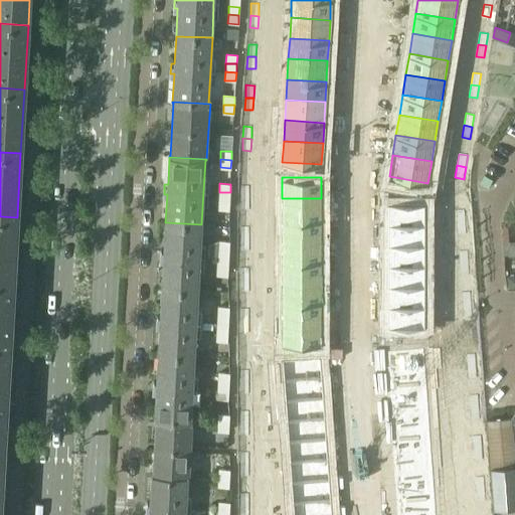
[(249,186),(240,186),(240,198),(249,198),(249,186)]
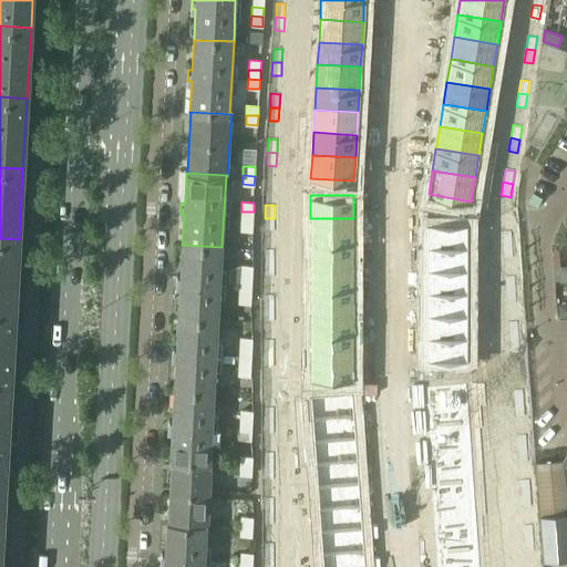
[(241,212),(240,220),(253,222),(254,212),(241,212)]
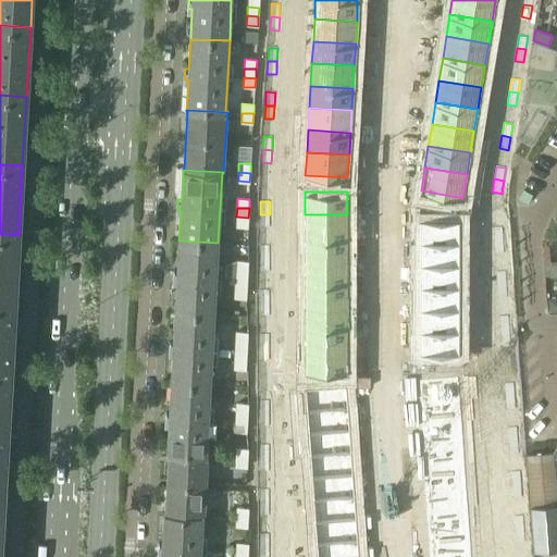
[(270,214),(260,214),(260,227),(270,227),(270,214)]
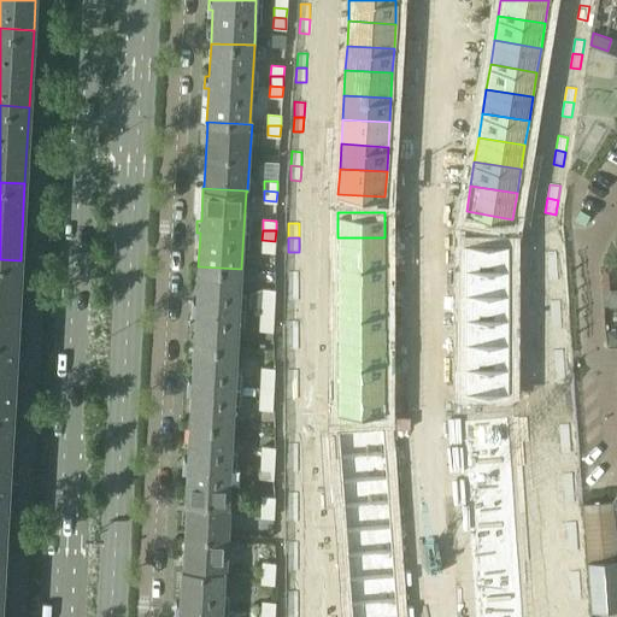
[(385,238),(338,238),(338,263),(385,263),(385,238)]
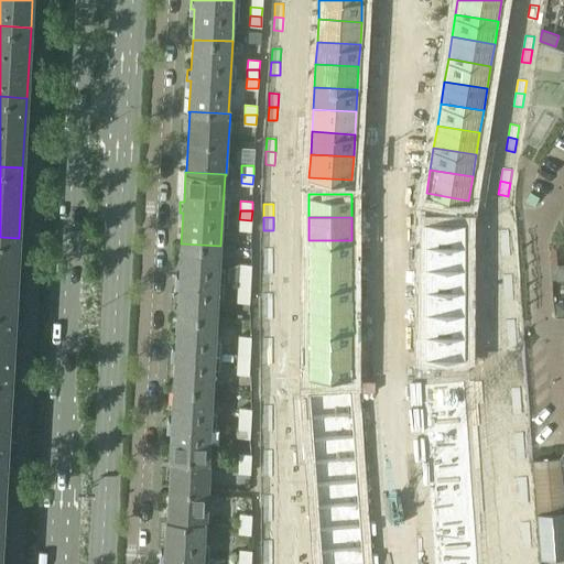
[(239,219),(239,229),(251,230),(251,220),(239,219)]
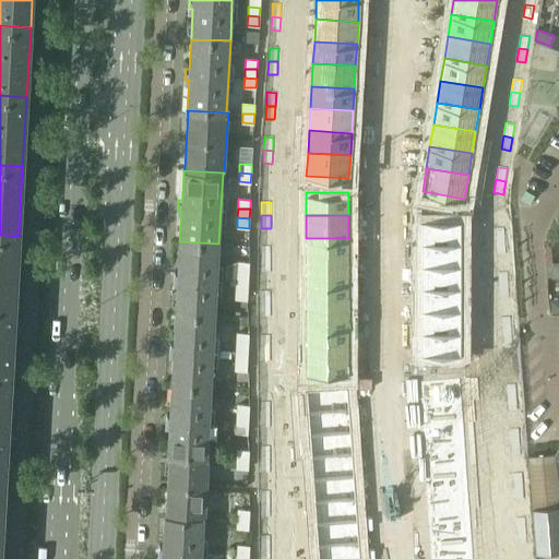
[(462,218),(419,218),(419,241),(462,241),(462,218)]
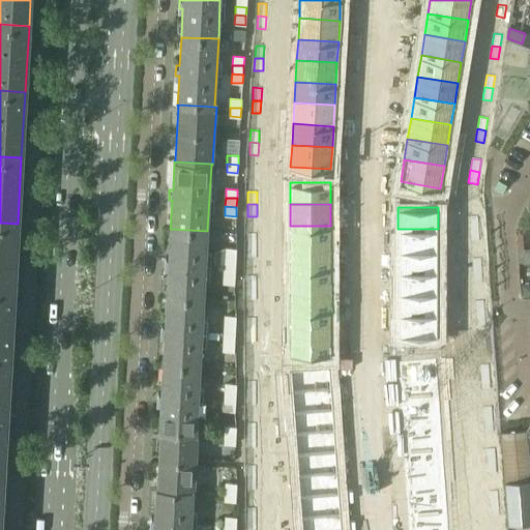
[(478,216),(469,216),(470,229),(478,229),(478,216)]
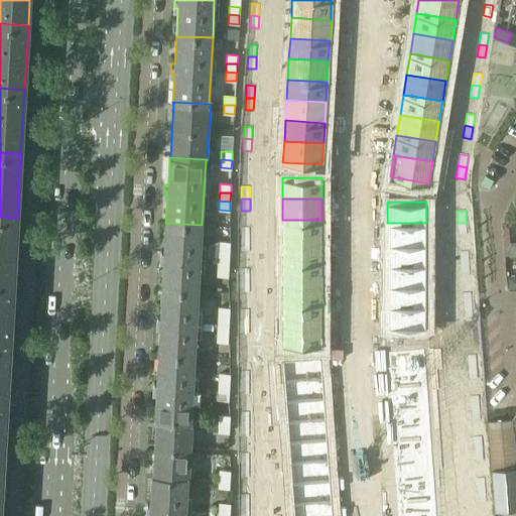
[(0,217),(0,281),(13,282),(17,218),(0,217)]
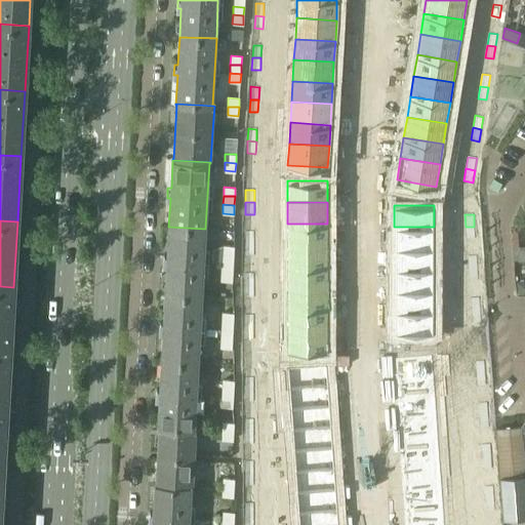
[(327,224),(287,224),(287,244),(327,244),(327,224)]
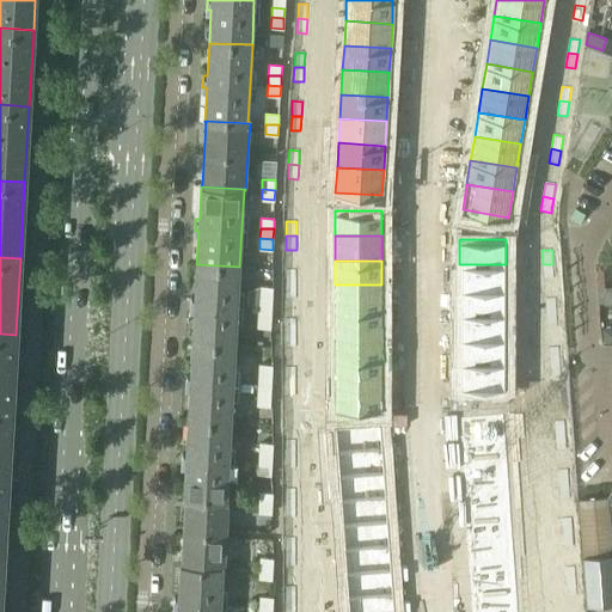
[(194,310),(193,342),(236,344),(239,267),(196,264),(195,297),(190,297),(190,310),(194,310)]
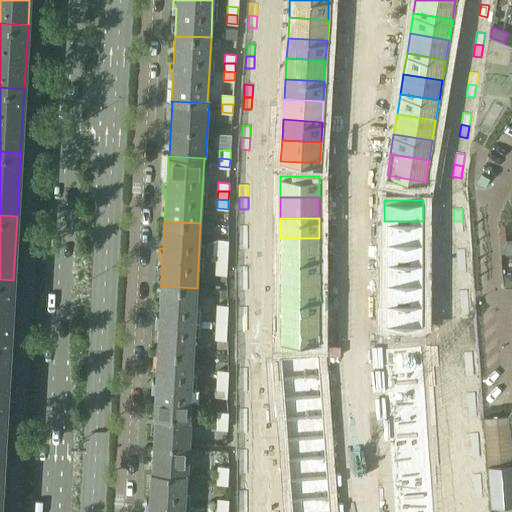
[(423,221),(384,221),(384,242),(423,242),(423,221)]
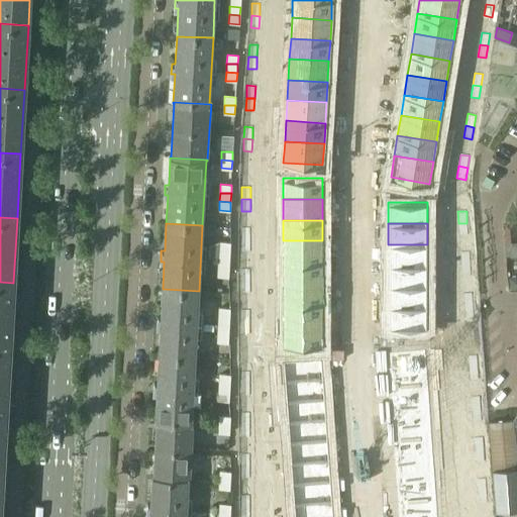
[(467,223),(458,223),(459,235),(468,235),(467,223)]
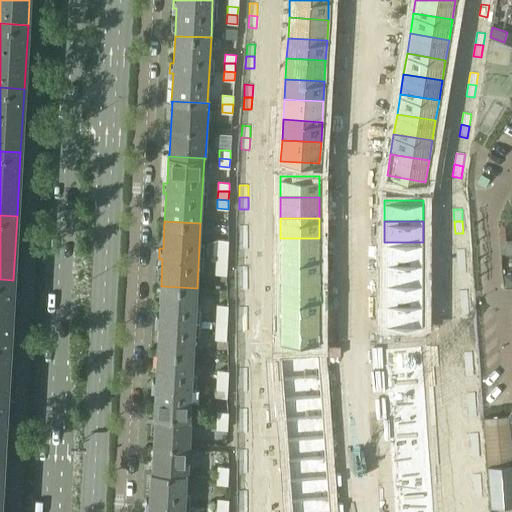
[(248,226),(239,226),(239,238),(248,238),(248,226)]
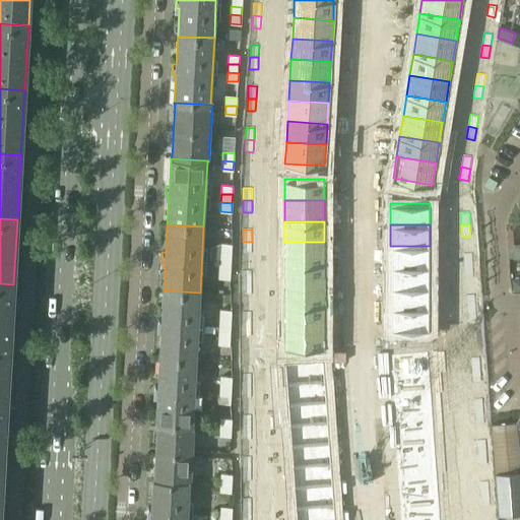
[(252,242),(243,242),(243,254),(252,254),(252,242)]
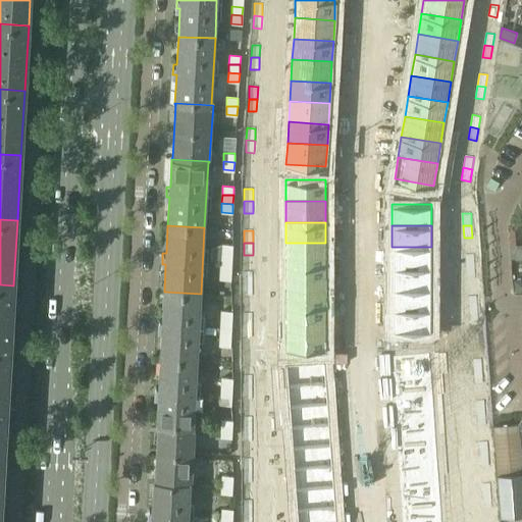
[(325,243),(285,243),(285,263),(325,263),(325,243)]
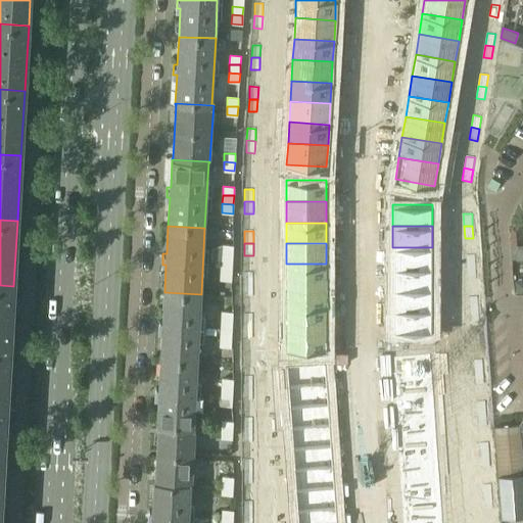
[(211,248),(210,262),(221,262),(222,253),(232,254),(233,245),(222,245),(211,248)]
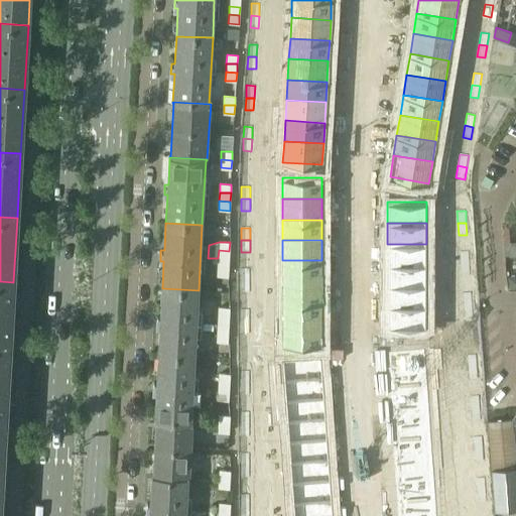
[(515,249),(515,242),(503,243),(504,256),(515,255),(515,249)]
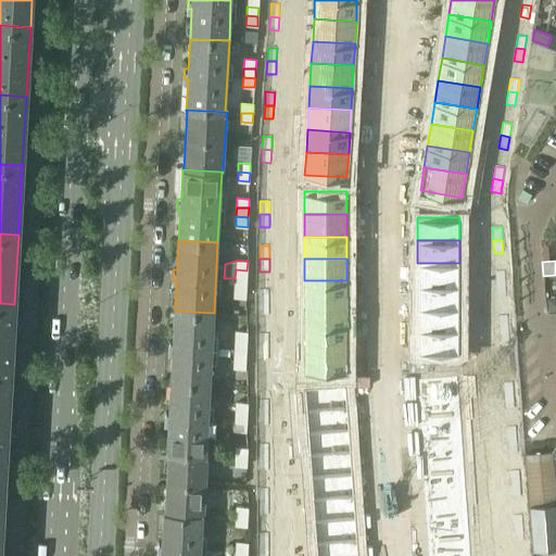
[(459,263),(417,263),(417,285),(459,285),(459,263)]
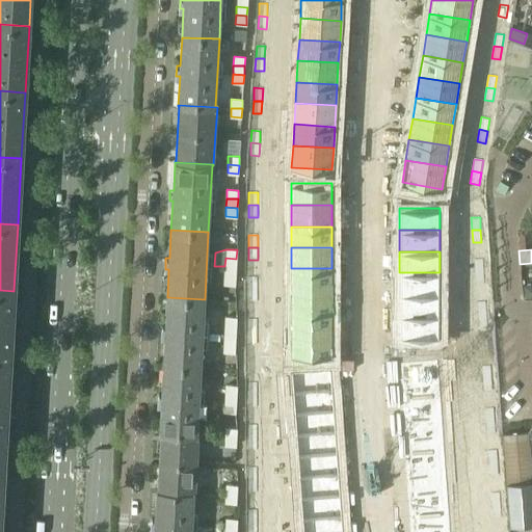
[(224,266),(224,267),(236,267),(236,259),(225,258),(224,266)]
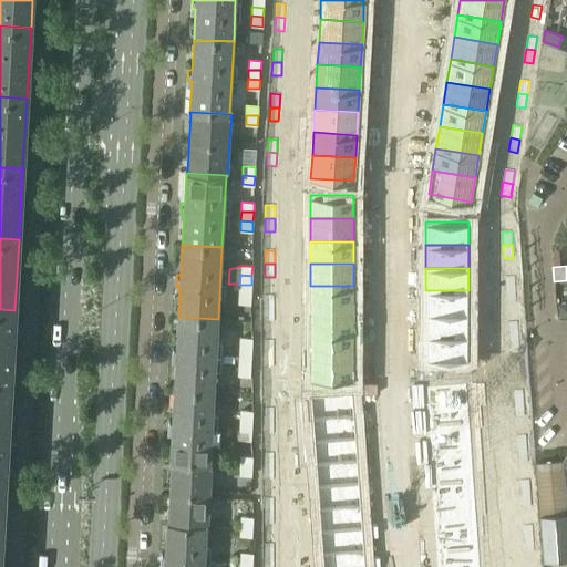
[(515,276),(505,277),(506,290),(515,289),(515,276)]
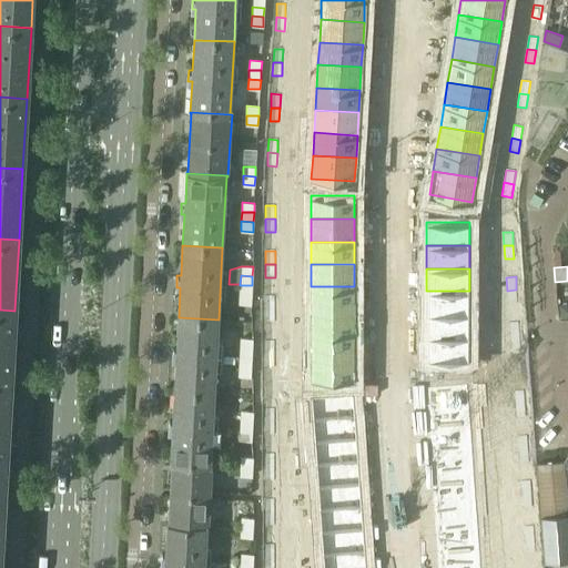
[(240,285),(240,294),(252,295),(252,285),(240,285)]
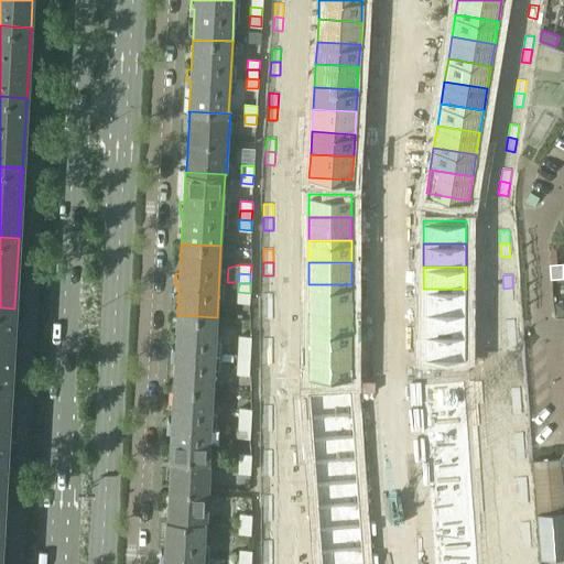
[(351,284),(308,284),(308,307),(351,307),(351,284)]
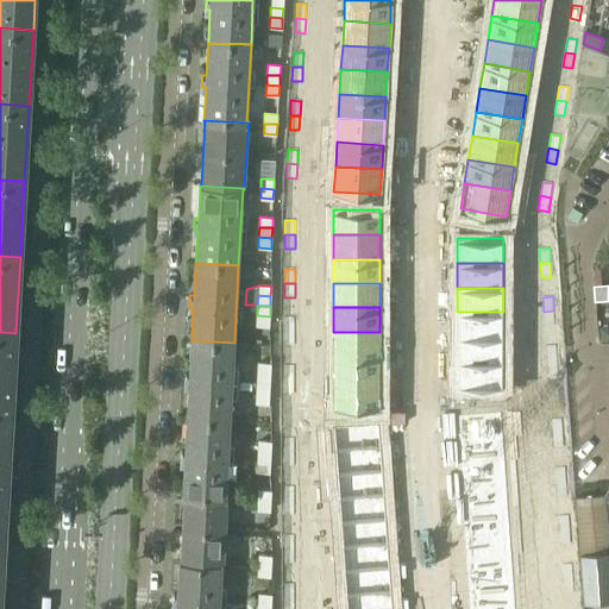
[(553,311),(544,312),(545,326),(554,326),(553,311)]
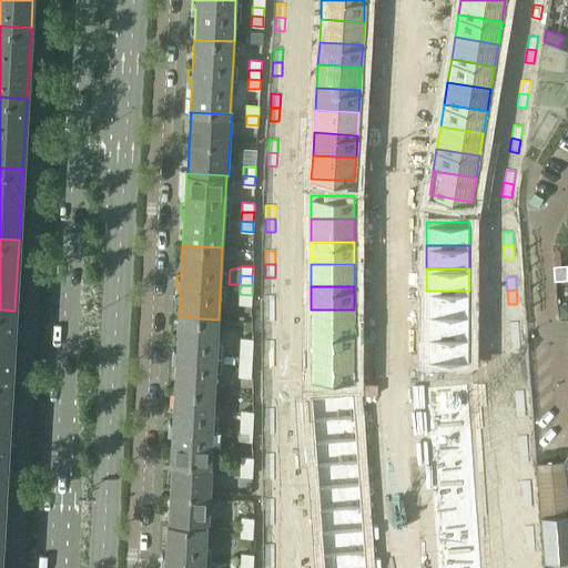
[(469,291),(426,291),(426,313),(469,313),(469,291)]
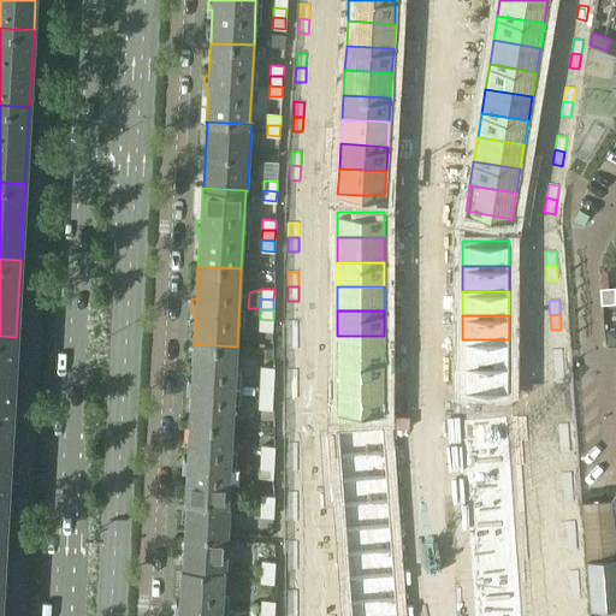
[(260,319),(260,330),(272,330),(273,320),(260,319)]
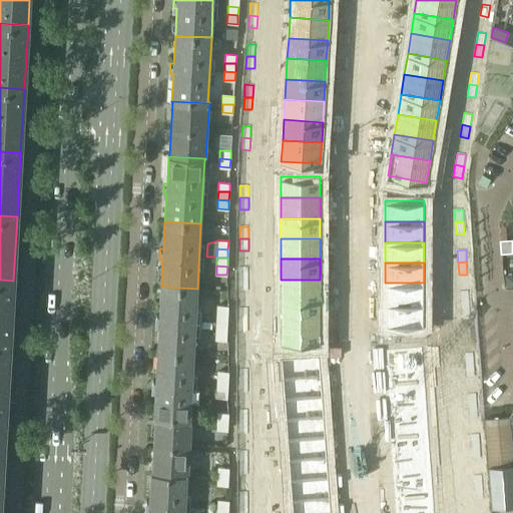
[(248,268),(239,268),(239,280),(248,280),(248,268)]
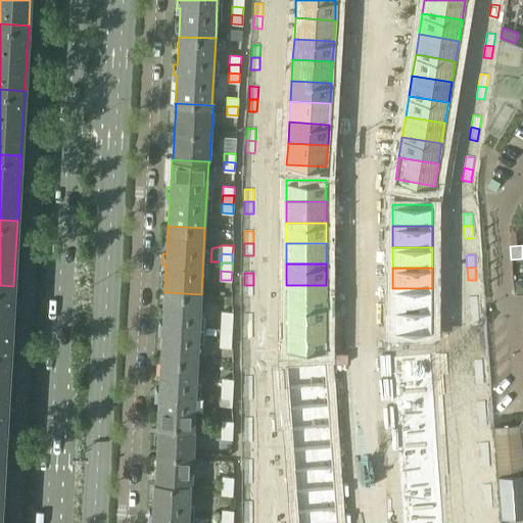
[(0,285),(0,350),(9,351),(13,286),(0,285)]
